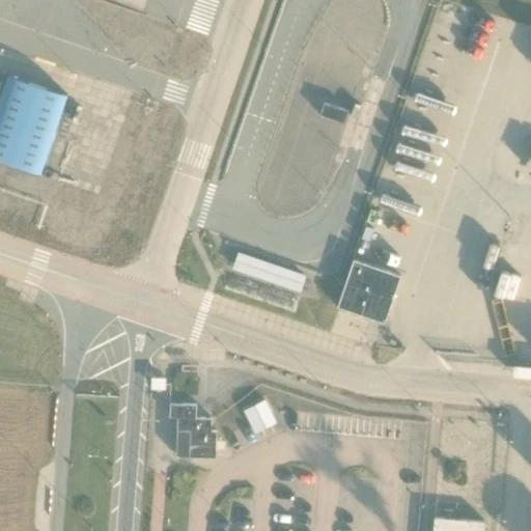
[(8,74),(0,96),(0,159),(40,173),(67,93),(8,74)]
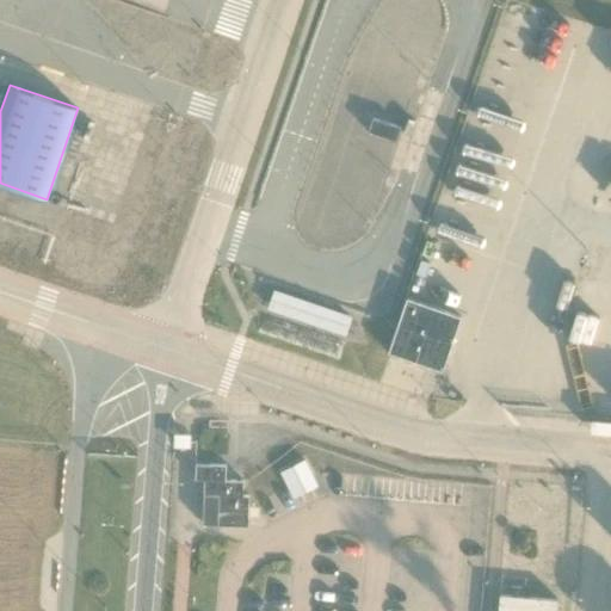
[(374,118),(369,131),(396,140),(400,127),(399,125),(374,118)]
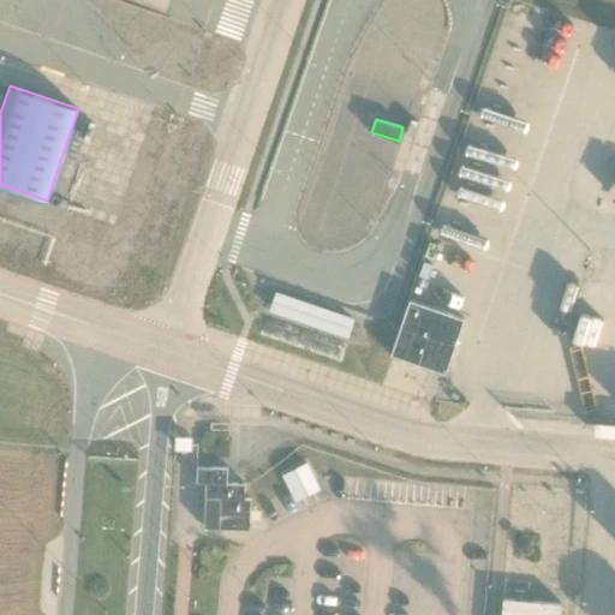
[(275,294),(269,310),(347,338),(354,318),(322,308),(276,292),(275,294)]
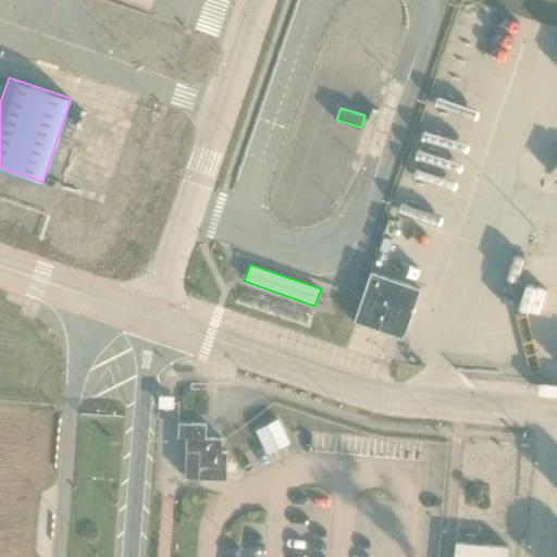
[(420,289),(371,272),(354,320),(404,337),(420,289)]
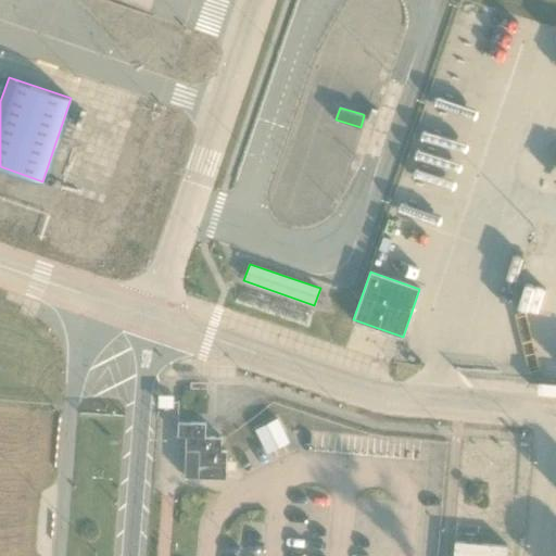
[(186,476),(226,477),(227,451),(222,450),(222,437),(205,437),(206,422),(179,421),(178,434),(187,436),(186,476)]
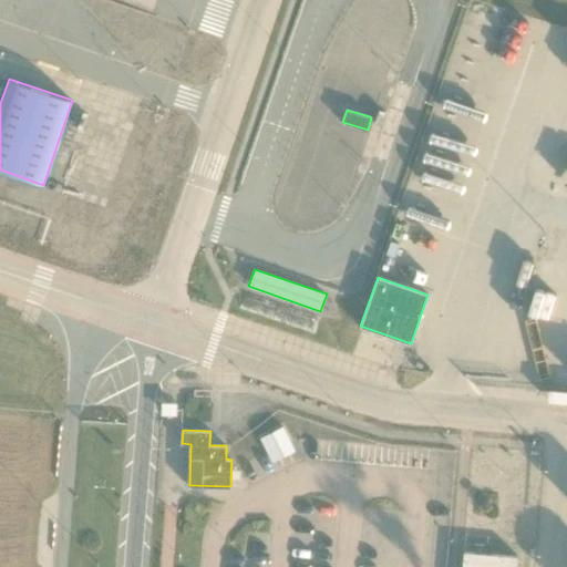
[(516,566),(517,556),(464,553),(463,566),(516,566)]
